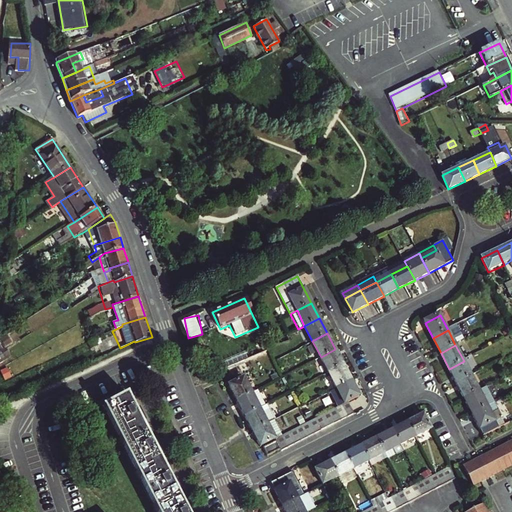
[(329,372),(343,364),(335,349),(321,357),(329,372)]
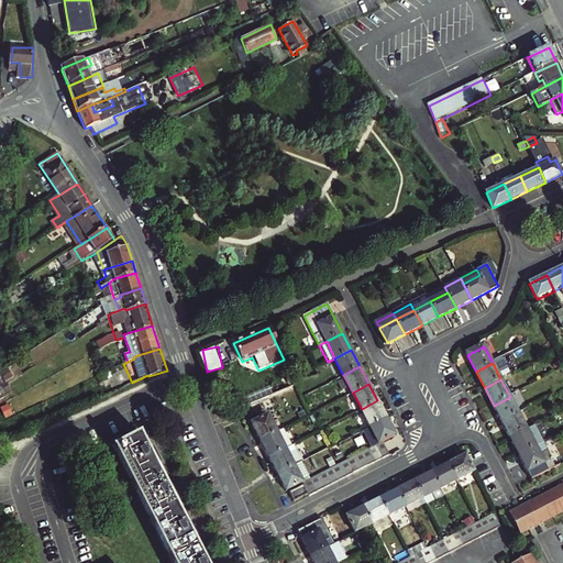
[(8,385),(0,388),(0,398),(0,399),(12,393),(8,385)]
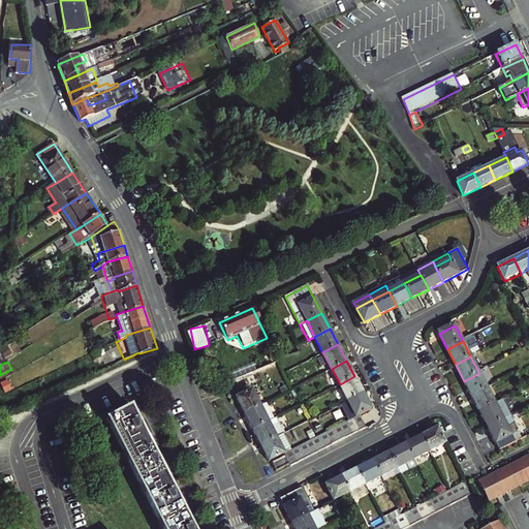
[(472,397),(488,389),(479,373),(464,381),(472,397)]
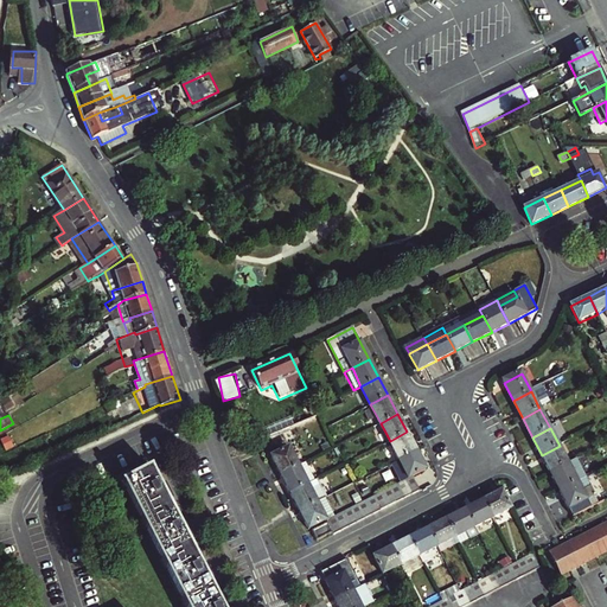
[(415,449),(407,432),(390,441),(398,459),(415,449)]
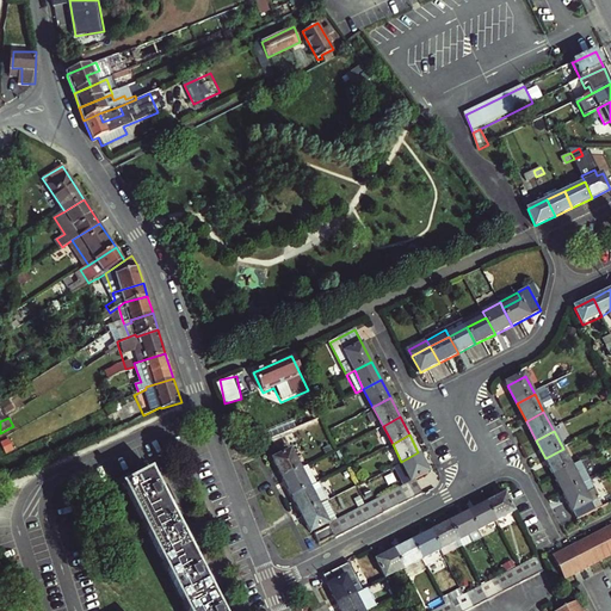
[(573,467),(563,449),(545,458),(555,476),(573,467)]
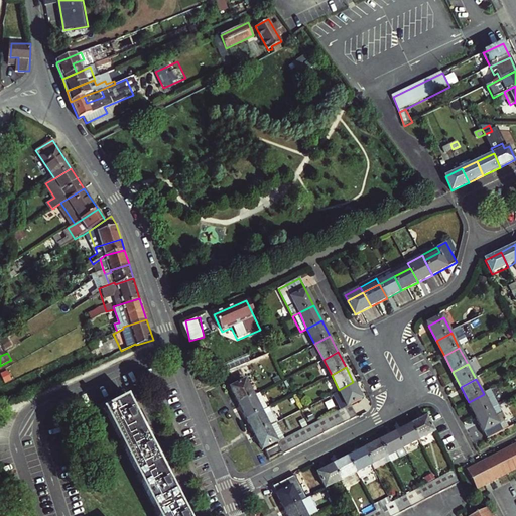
[(254,395),(246,380),(231,388),(239,403),(254,395)]
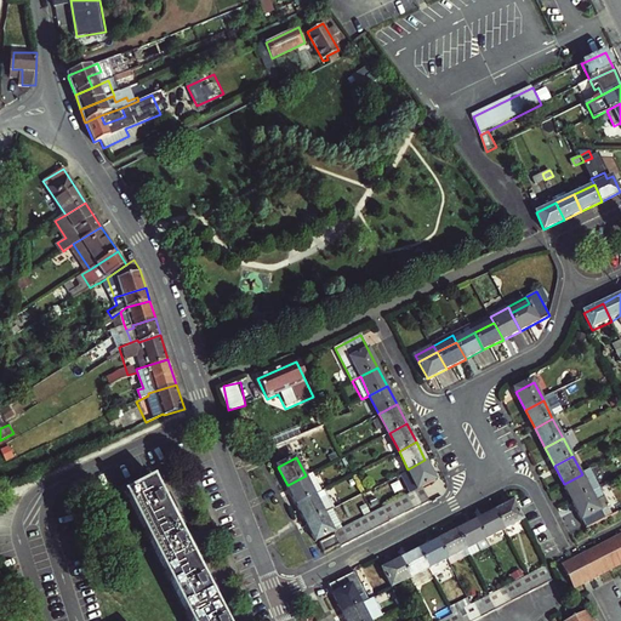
[(419,488),(421,486),(436,479),(425,460),(408,469),(419,488)]
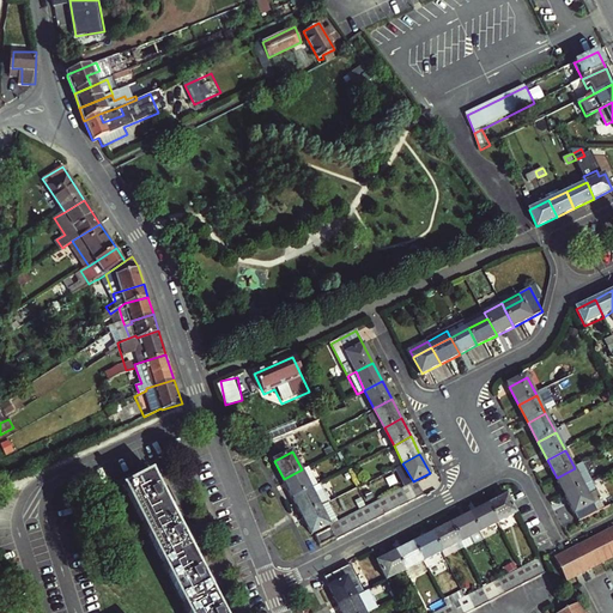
[(593,481),(583,465),(575,468),(557,478),(566,496),(583,486),(593,481)]
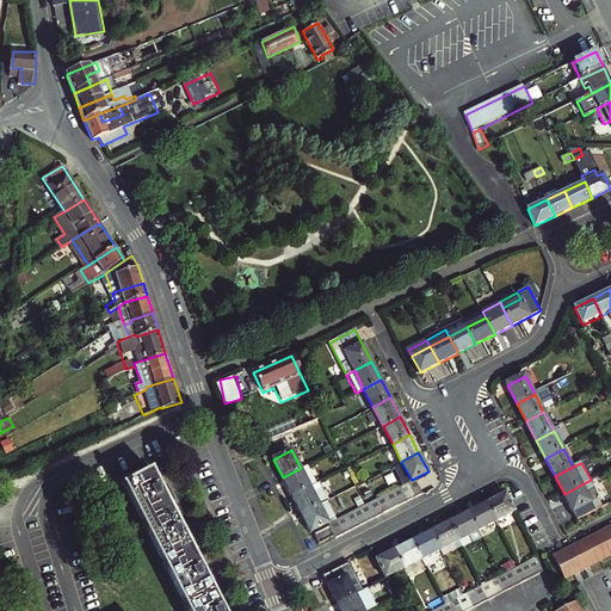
[(301,468),(283,477),(292,495),(309,486),(301,468)]
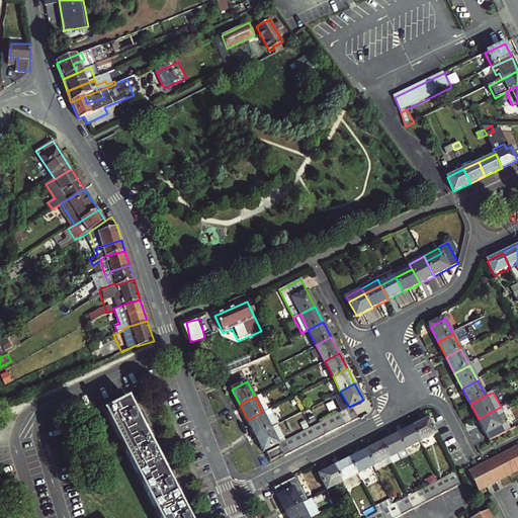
[(188,513),(176,492),(173,486),(178,483),(175,476),(170,479),(159,458),(156,452),(161,449),(157,442),(152,445),(142,425),(139,419),(144,416),(140,410),(135,412),(127,398),(103,411),(160,517),(195,517),(196,517),(193,511),(188,513)]
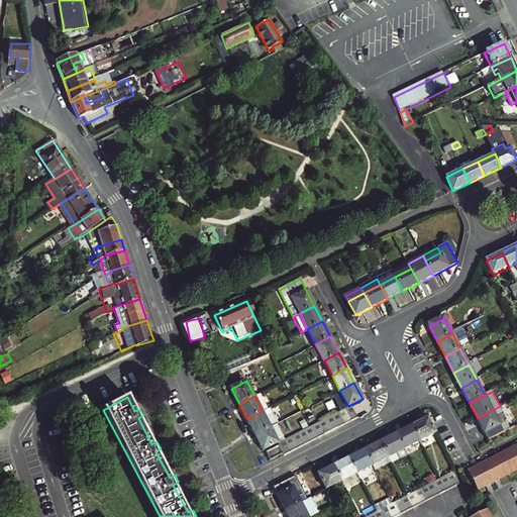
[(350,405),(348,406),(344,408),(350,420),(356,417),(350,405)]
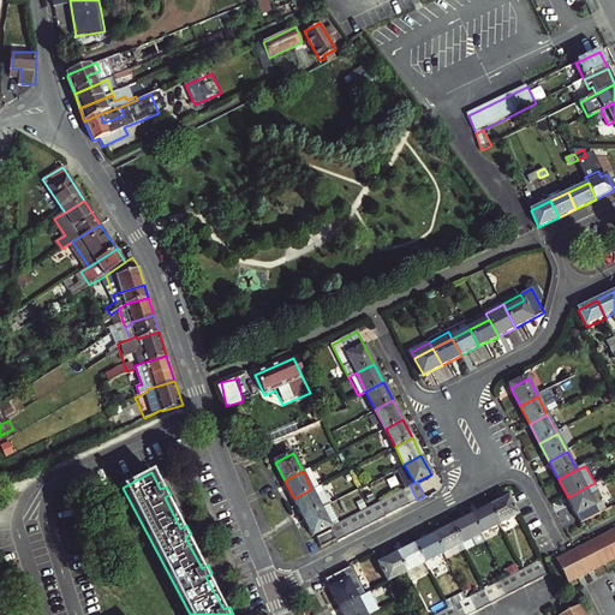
[(330,502),(320,484),(311,489),(322,507),(329,503),(330,502)]
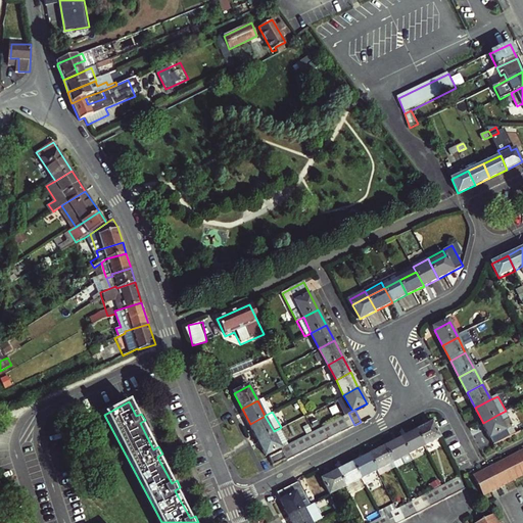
[(354,425),(348,413),(341,417),(347,428),(354,425)]
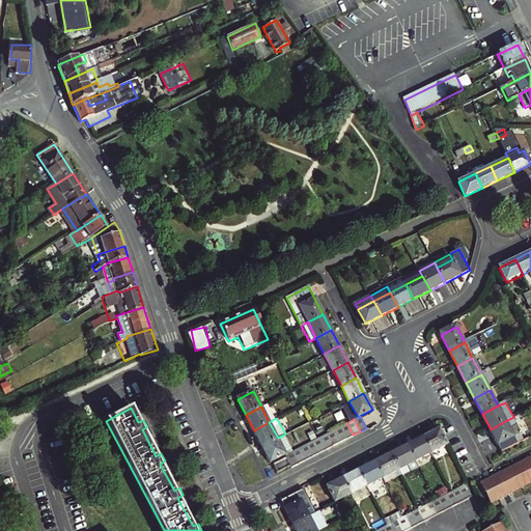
[(513,438),(505,421),(491,429),(498,445),(513,438)]
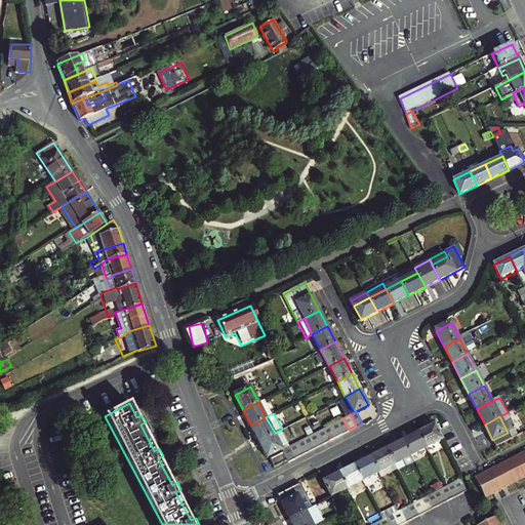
[(258,441),(275,433),(266,417),(251,426),(258,441)]
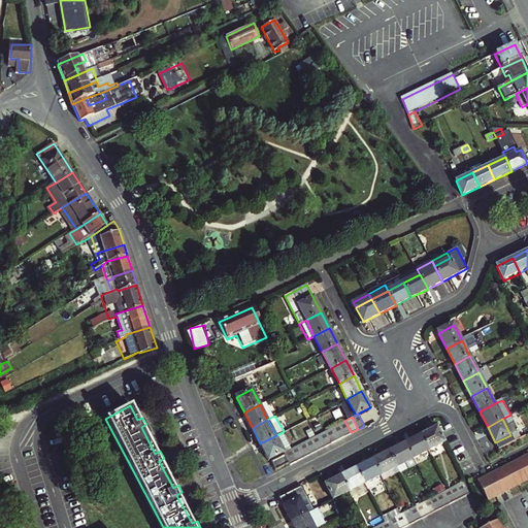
[(351,432),(344,421),(338,424),(344,436),(351,432)]
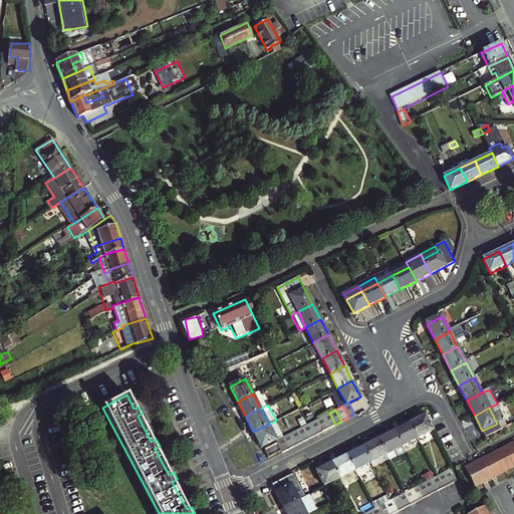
[(138,416),(141,422),(146,419),(143,413),(138,416)]
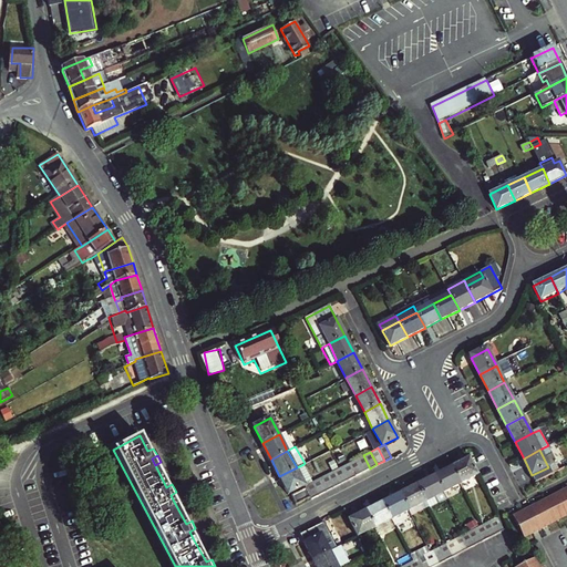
[(370,468),(363,455),(356,460),(362,472),(370,468)]
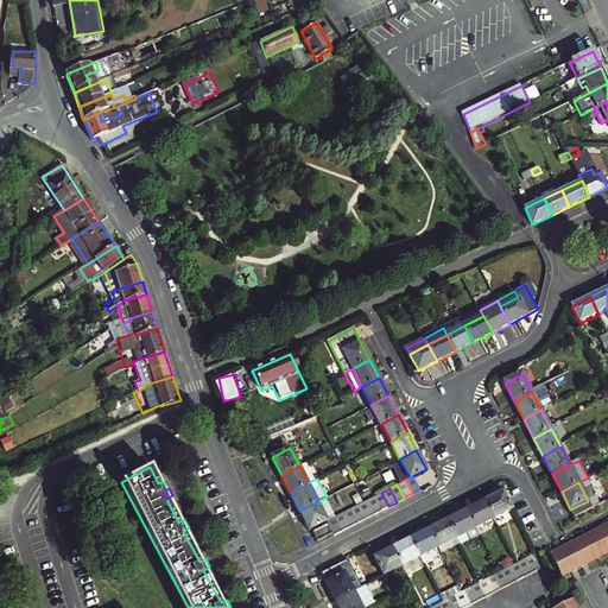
[(512,510),(502,492),(485,501),(494,519),(512,510)]
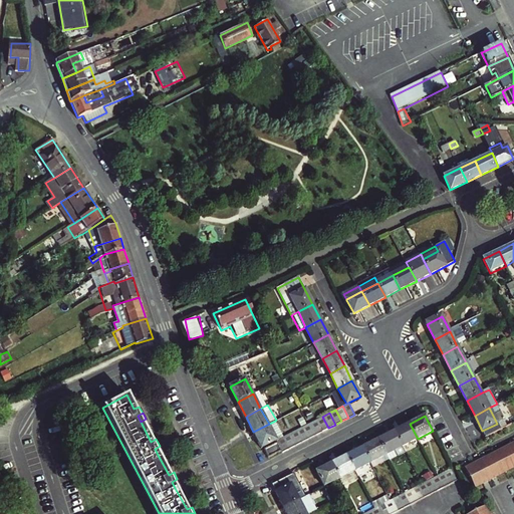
[(328,428),(322,417),(316,420),(322,431),(328,428)]
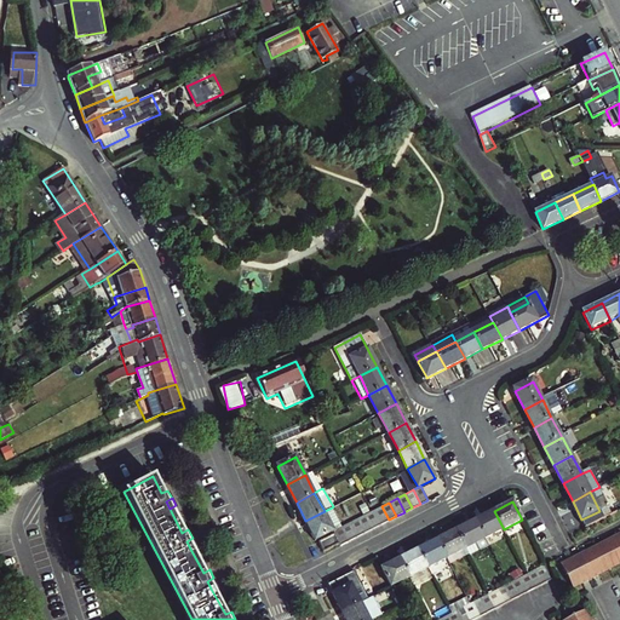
[(389,520),(382,506),(373,510),(380,524),(389,520)]
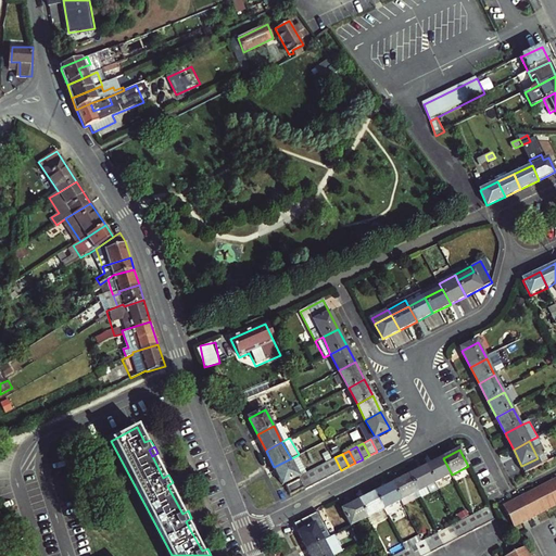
[(291,458),(298,472),(305,469),(298,455),(291,458)]
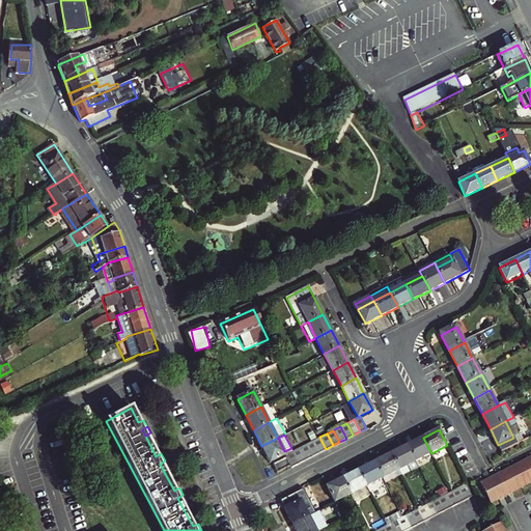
[(319,437),(318,438),(313,441),(319,452),(326,449),(319,437)]
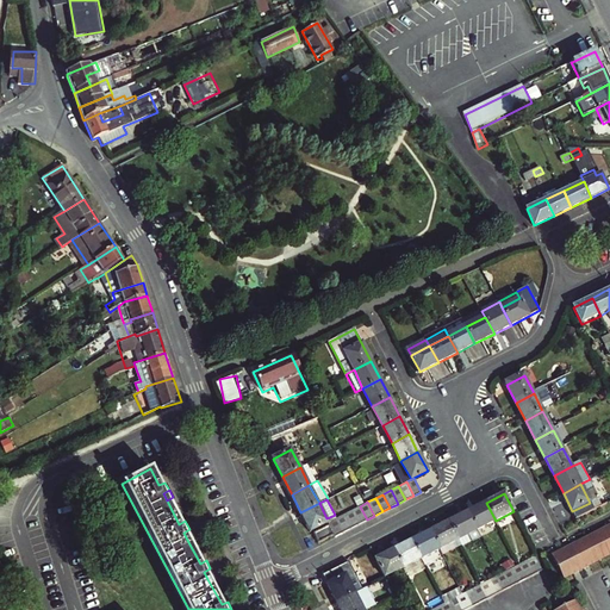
[(327,518),(319,503),(300,512),(311,531),(329,522),(327,518)]
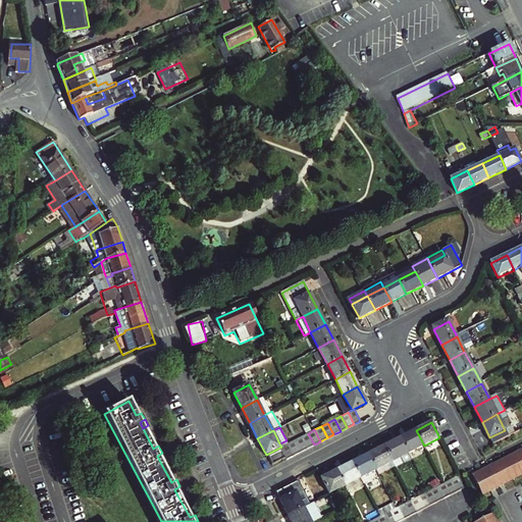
[(424,446),(416,430),(400,438),(408,454),(424,446)]
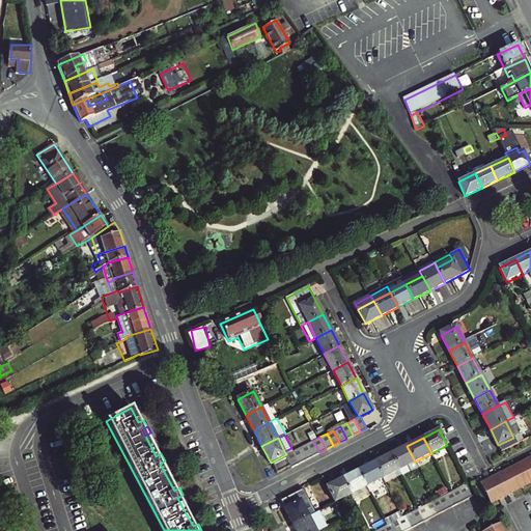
[(319,452),(313,441),(306,444),(312,456),(319,452)]
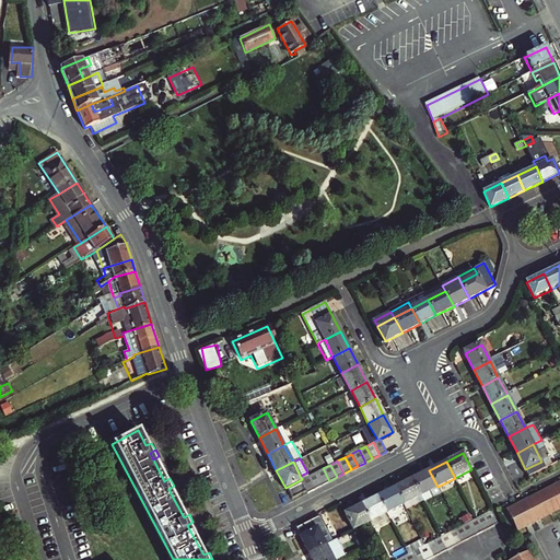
[(329,481),(323,468),(315,473),(322,485),(329,481)]
